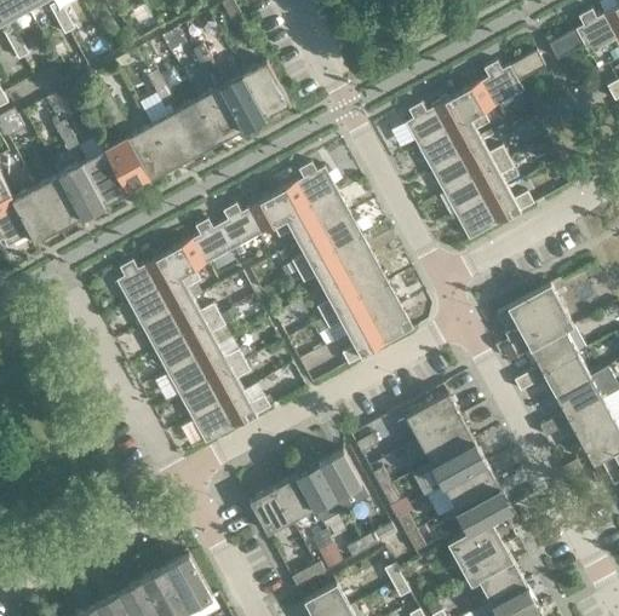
[(27,10),(21,0),(0,0),(0,15),(4,22),(27,10)]
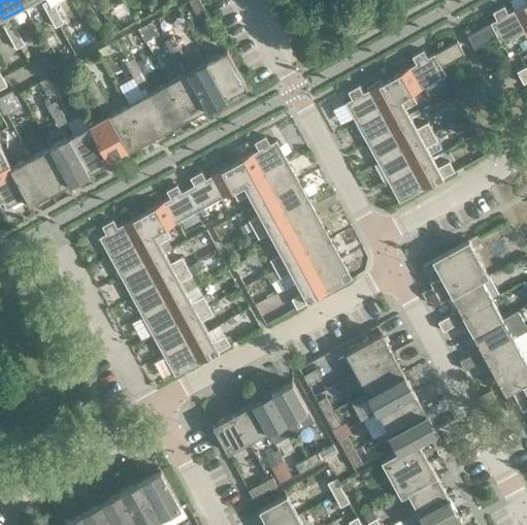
[(37,0),(18,0),(23,8),(37,0)]
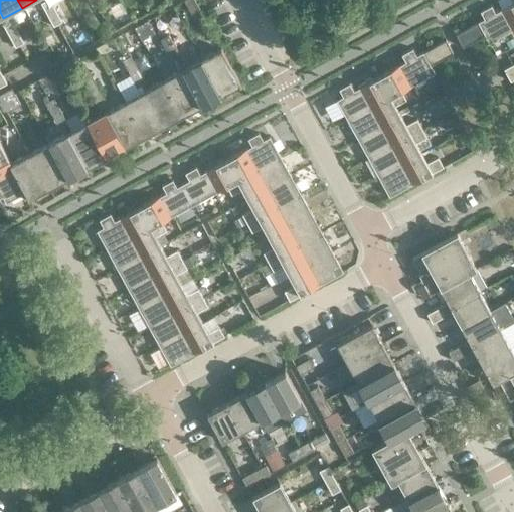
[(199,11),(192,0),(188,0),(183,3),(190,16),(199,11)]
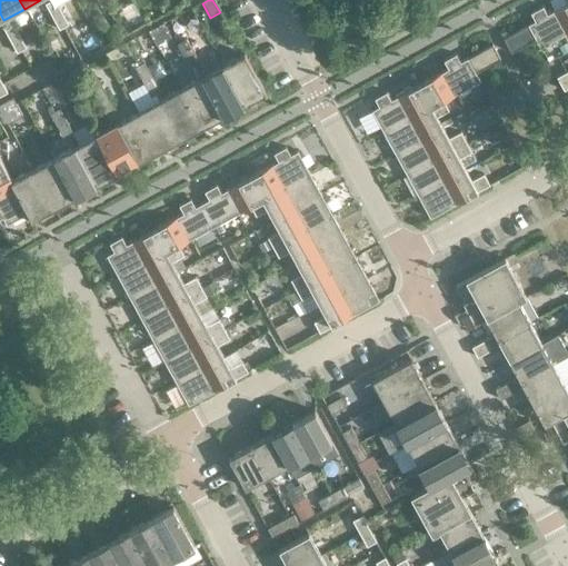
[(45,6),(51,19),(61,15),(53,1),(45,6)]
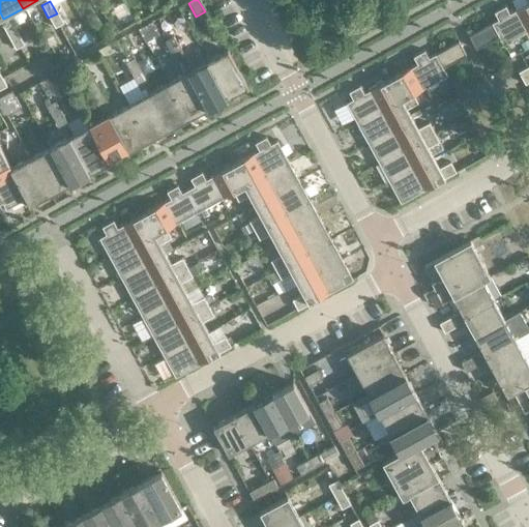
[(528,32),(528,4),(508,16),(505,8),(494,15),(498,22),(492,26),(499,38),(503,47),(528,32)]
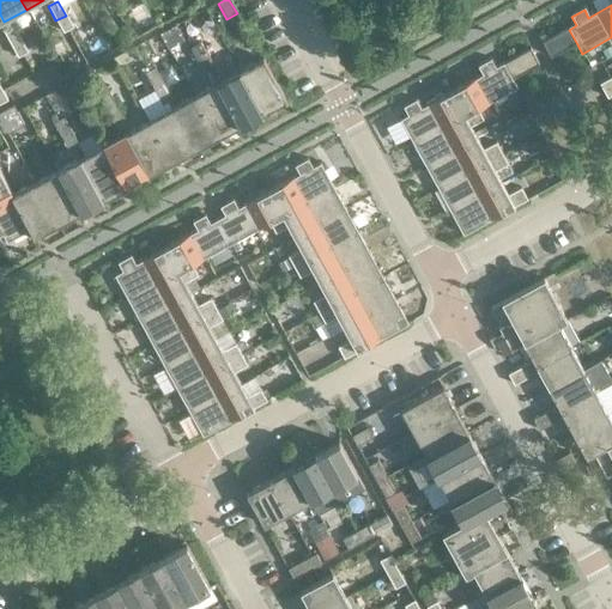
[(73,29),(66,16),(55,20),(64,35),(73,29)]
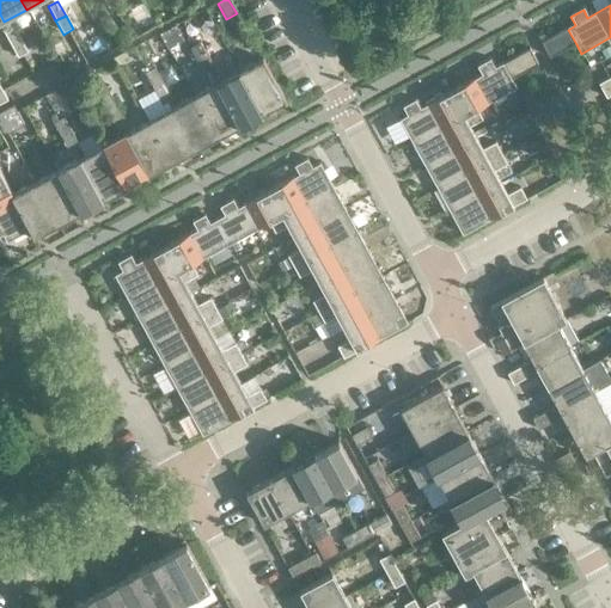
[(1,31),(10,45),(20,40),(12,25),(1,31)]
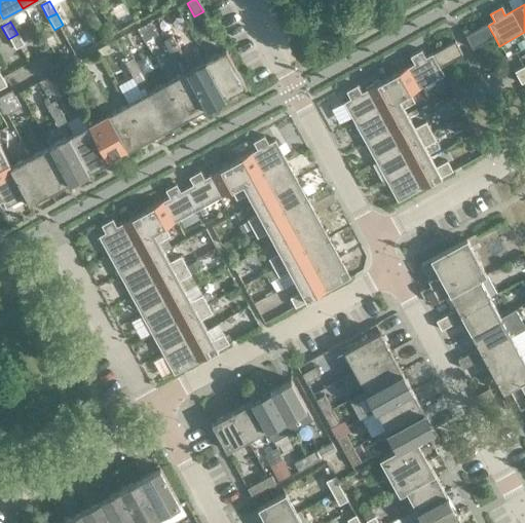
[(495,38),(488,26),(464,38),(472,50),(490,41),(495,38)]
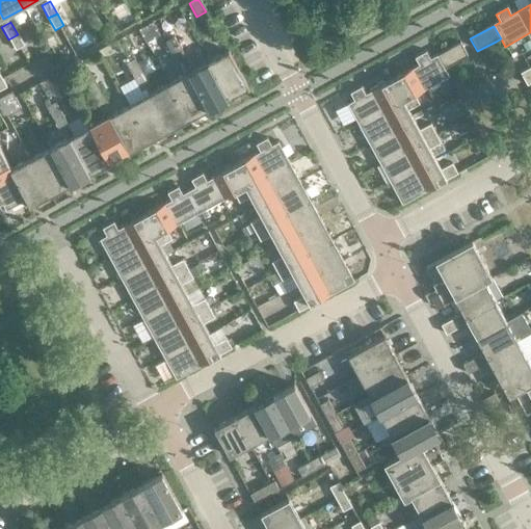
[(24,47),(18,34),(8,40),(15,52),(24,47)]
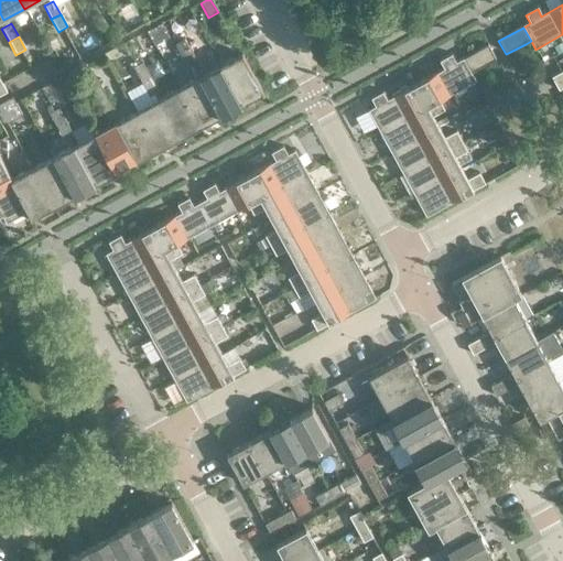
[(174,46),(183,61),(192,55),(184,41),(174,46)]
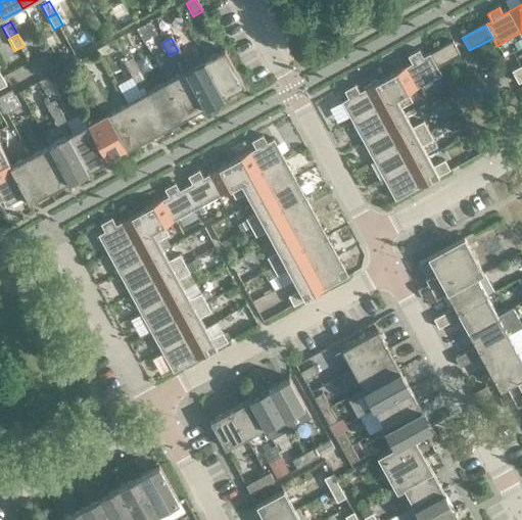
[(521,49),(521,45),(520,42),(512,46),(516,53),(521,49)]
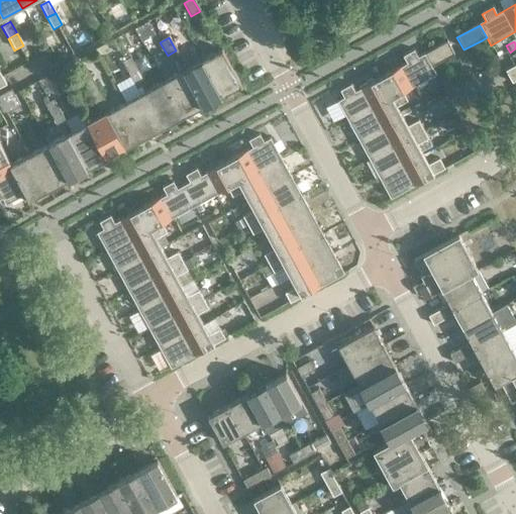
[(446,42),(446,43),(424,55),(431,68),(436,65),(453,56),(446,42)]
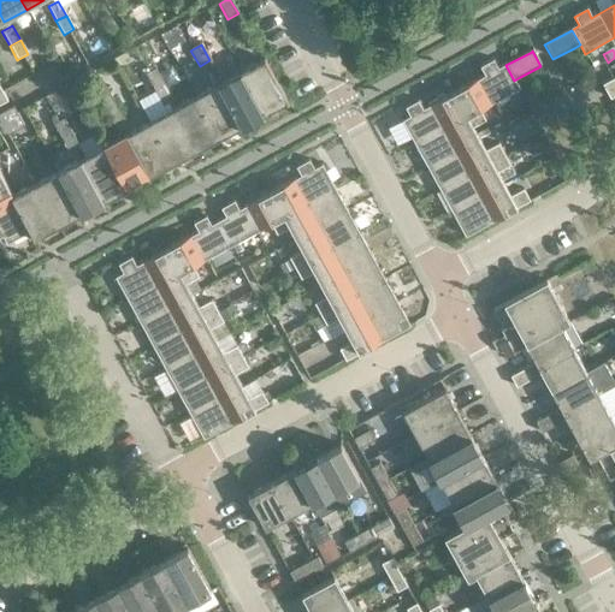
[(219,77),(210,60),(200,66),(208,83),(219,77)]
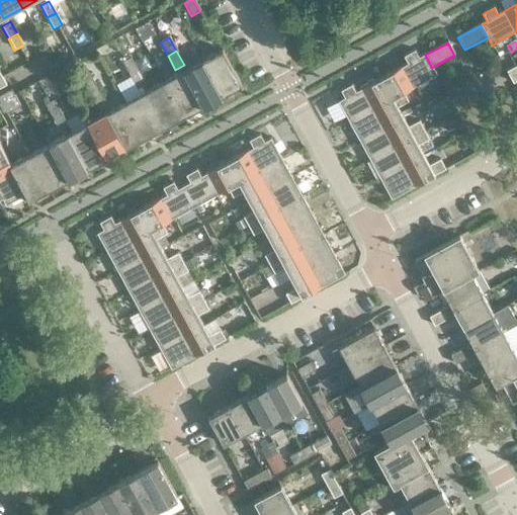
[(241,87),(222,52),(201,62),(222,97),(241,87)]
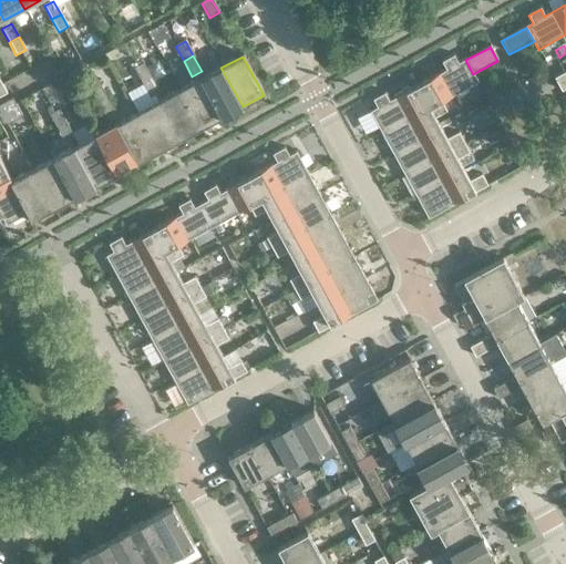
[(418,86),(430,109),(441,102),(477,83),(473,74),(465,60),(459,64),(454,57),(442,63),(446,71),(418,86)]
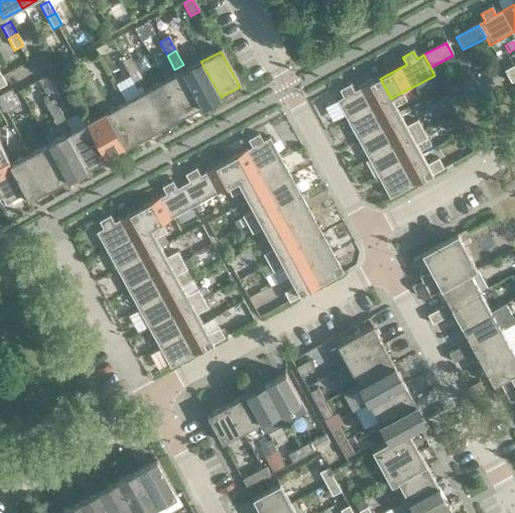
[(122,62),(129,77),(137,72),(130,57),(122,62)]
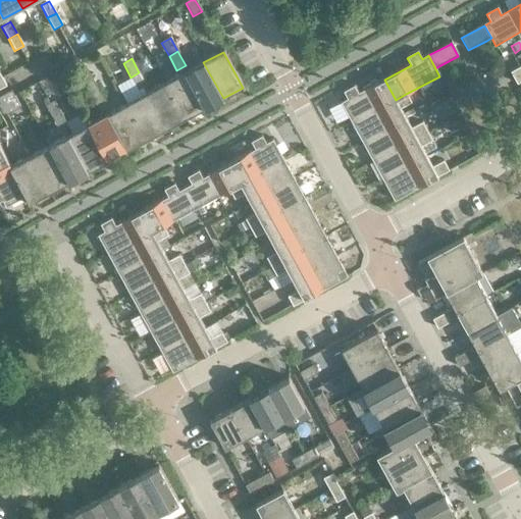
[(223,98),(203,62),(184,73),(203,109),(223,98)]
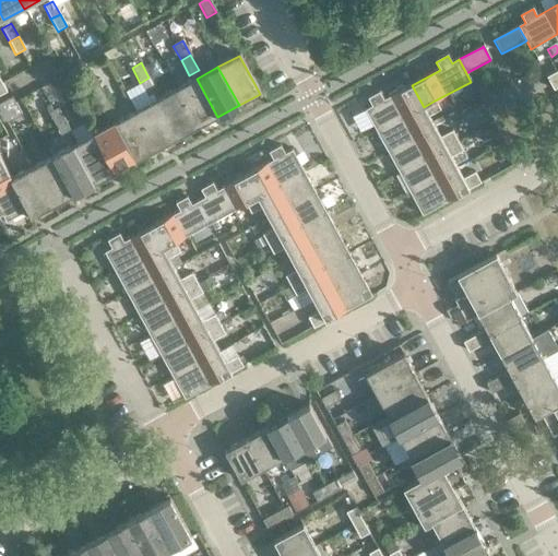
[(557,89),(557,78),(556,73),(546,79),(554,92),(557,89)]
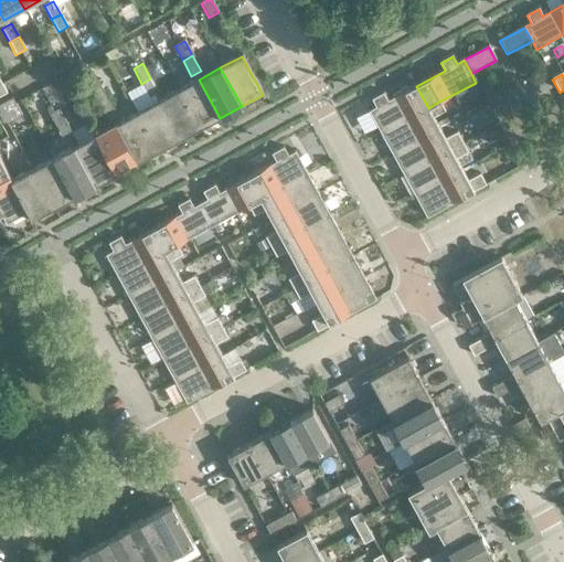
[(159,94),(150,78),(141,84),(150,98),(159,94)]
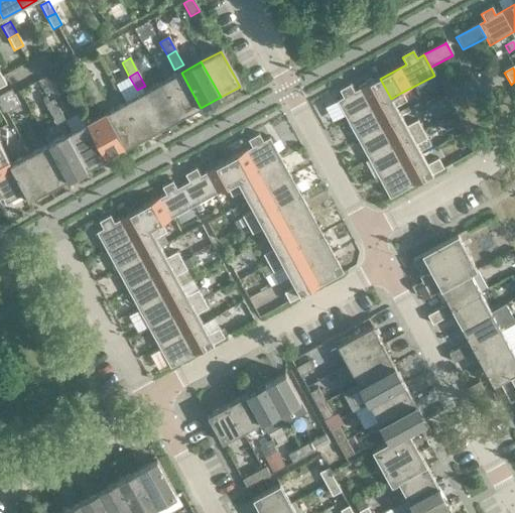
[(201,108),(181,73),(162,83),(182,118),(201,108)]
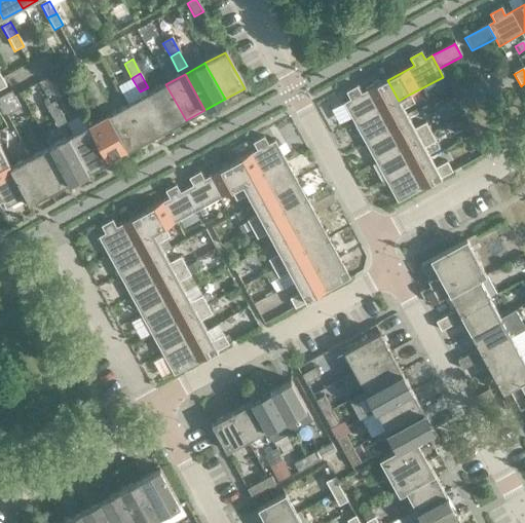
[(84,85),(92,100),(101,95),(94,80),(84,85)]
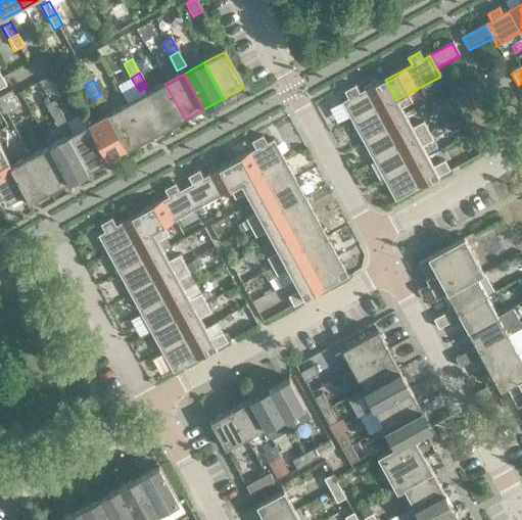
[(396,100),(385,80),(359,94),(354,87),(344,93),(347,100),(341,103),(352,124),(396,100)]
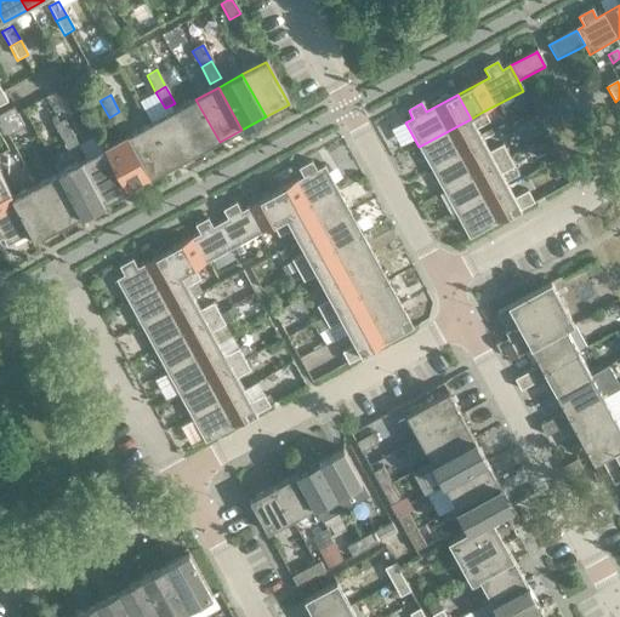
[(220,142),(195,100),(174,112),(197,154),(220,142)]
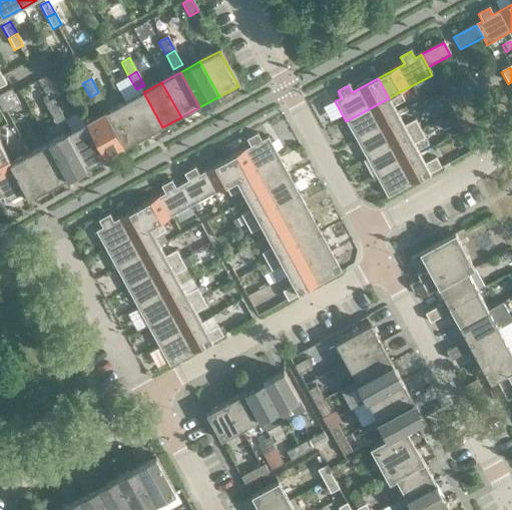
[(11,89),(0,95),(0,103),(1,105),(15,97),(11,89)]
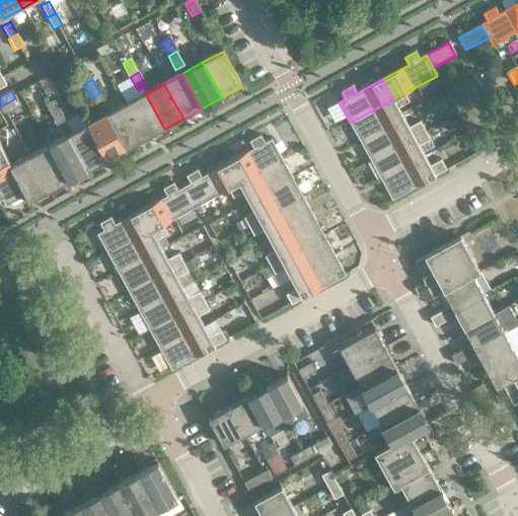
[(107,106),(99,93),(91,98),(98,112),(107,106)]
